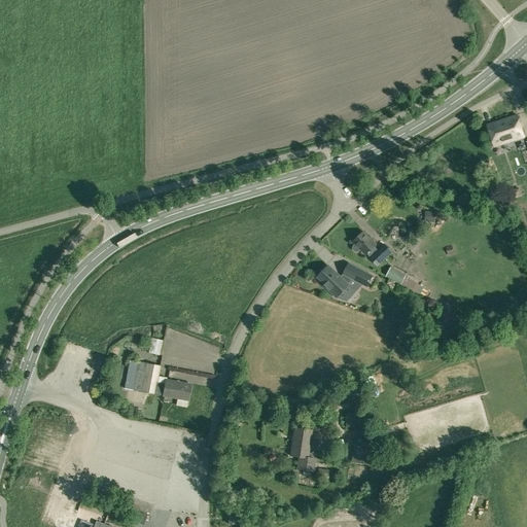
[(524,137),(517,114),(487,125),(494,147),(524,137)]
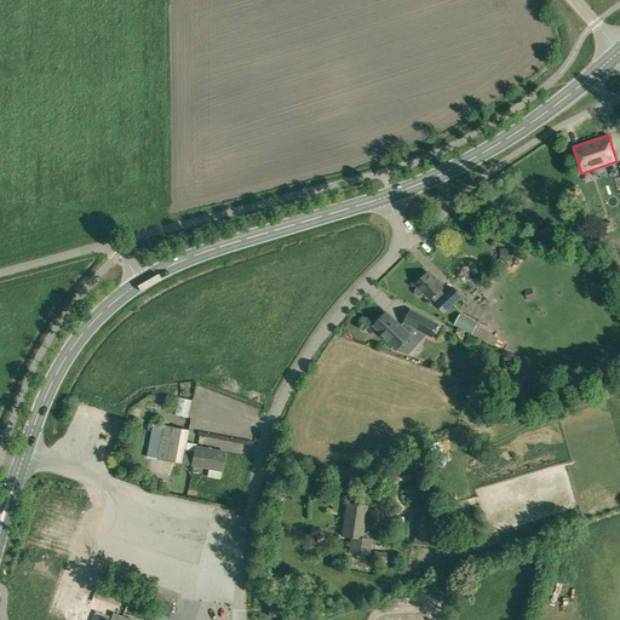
[(511,251),(500,250),(500,262),(510,262),(511,251)]
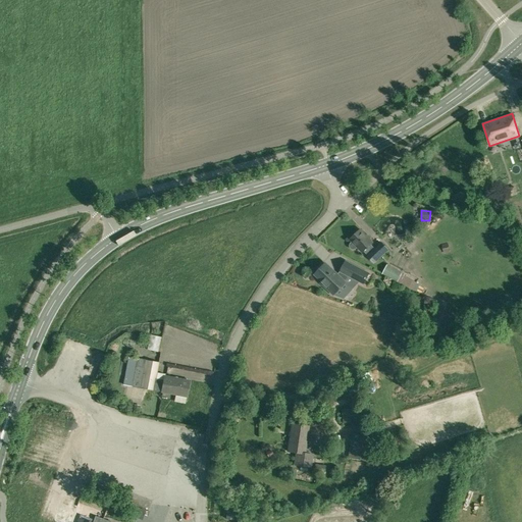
[(370,244),(372,242),(360,229),(350,240),(352,242),(350,244),(349,246),(350,248),(351,250),(353,250),(355,250),(357,248),(362,253),(363,251),(367,255),(367,256),(374,264),(388,250),(381,242),(374,249),(370,244)]
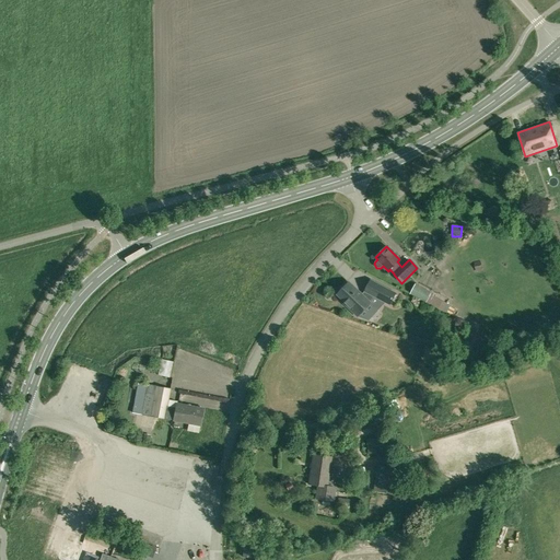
[(362,295),(349,282),(338,294),(346,302),(345,303),(358,316),(371,303),(370,302),(374,296),(389,304),(396,293),(371,280),(364,291),(365,291),(362,295)]
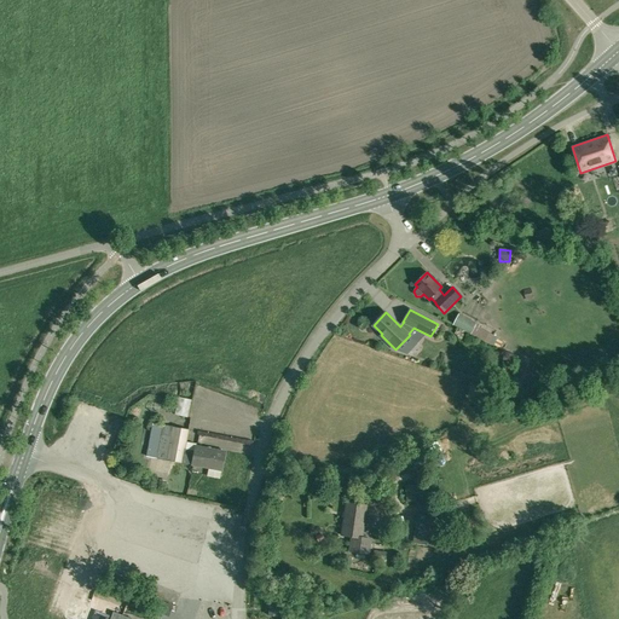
[(472,334),(476,324),(476,323),(458,313),(452,325),(470,335),(472,334)]
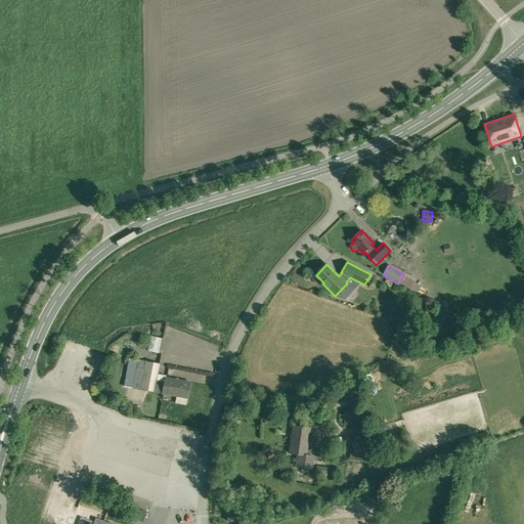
[(408,276),(403,274),(399,282),(415,292),(418,286),(407,279),(408,276)]
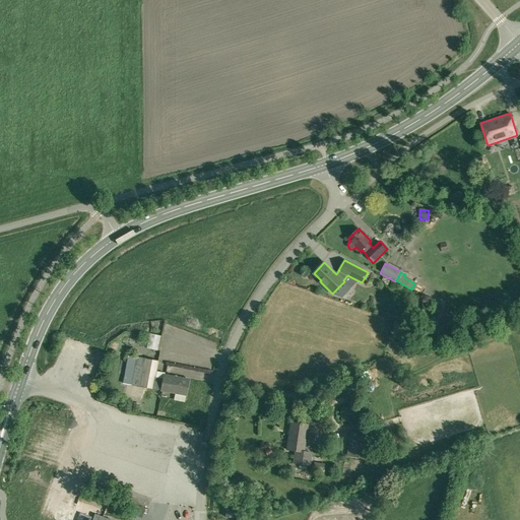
[(412,315),(409,322),(418,326),(421,318),(412,315)]
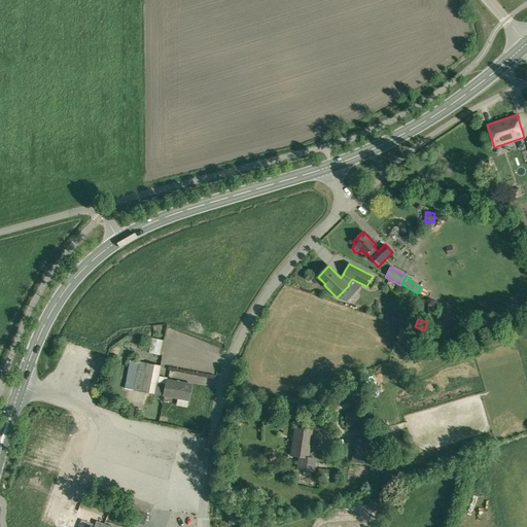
[(157,351),(159,337),(148,336),(147,350),(157,351)]
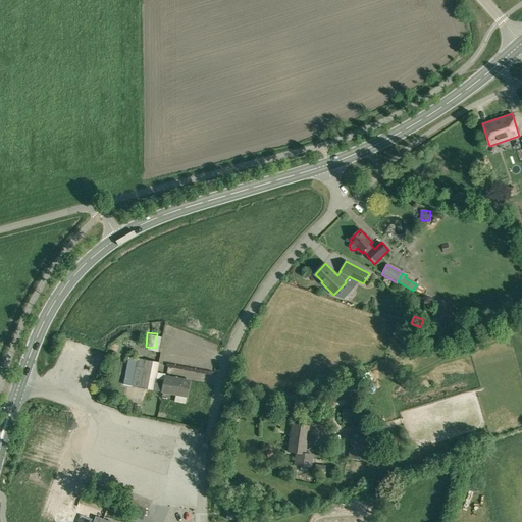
[(133,387),(140,388),(161,393),(187,398),(190,381),(164,376),(163,380),(156,378),(159,362),(156,362),(150,361),(138,358),(128,357),(123,385),(133,387)]
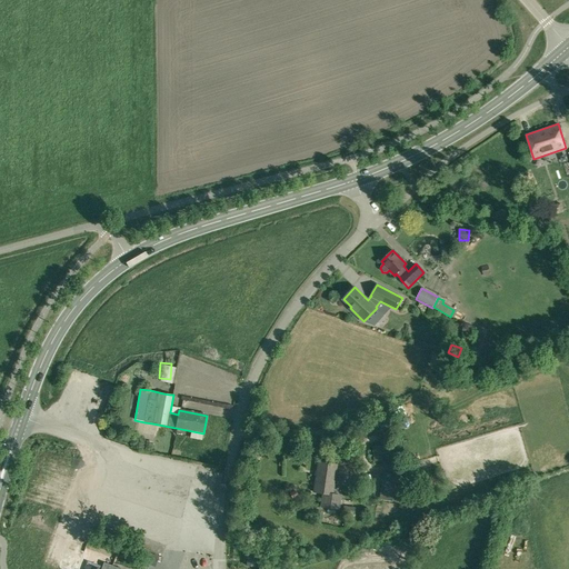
[(357,435),(376,432),(373,421),(355,423),(357,435)]
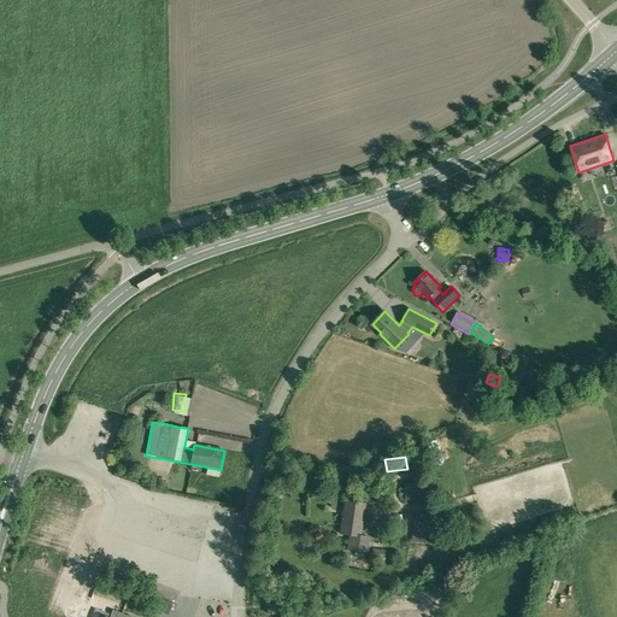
[(415,493),(428,492),(427,481),(403,485),(404,500),(416,499),(415,493)]
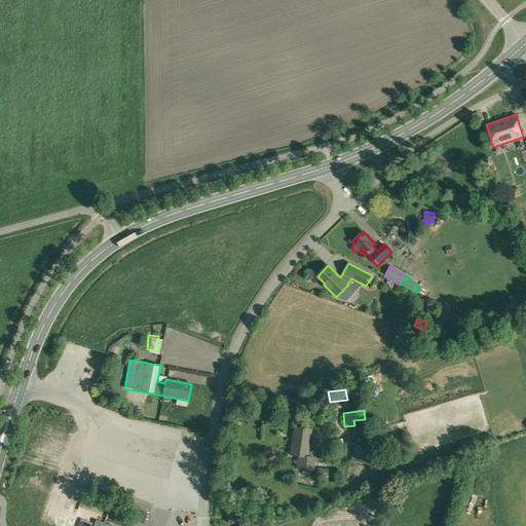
[(296,468),(312,472),(314,458),(306,456),(307,445),(312,446),(313,441),(308,440),(309,430),(295,427),(291,455),(298,457),(296,468)]
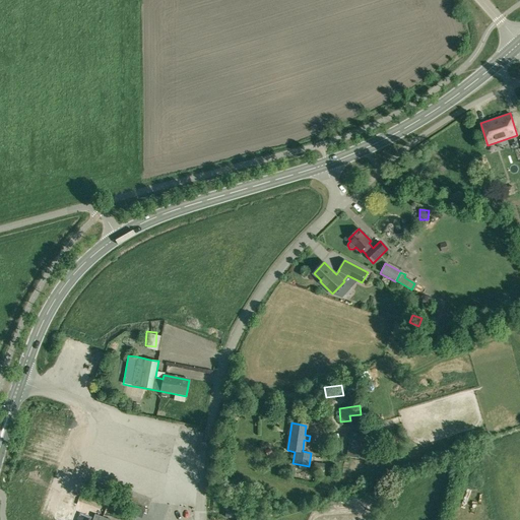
[(379,436),(349,431),(345,457),(375,461),(379,436)]
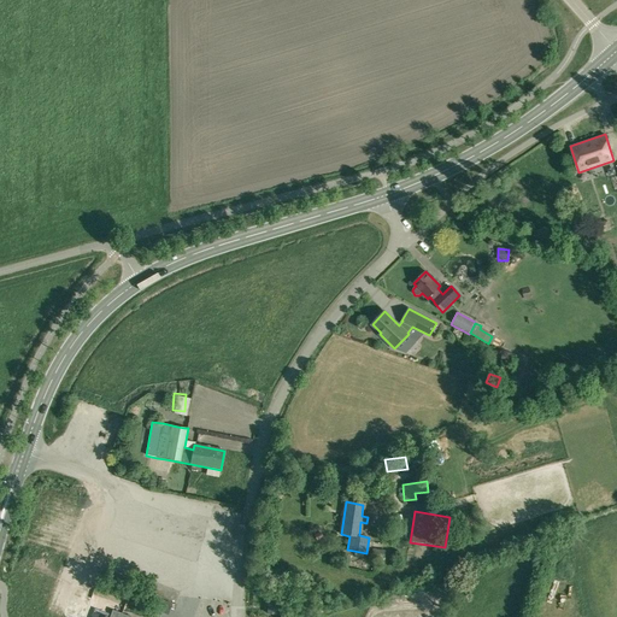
[(162,599),(158,598),(154,609),(168,613),(171,603),(162,599)]
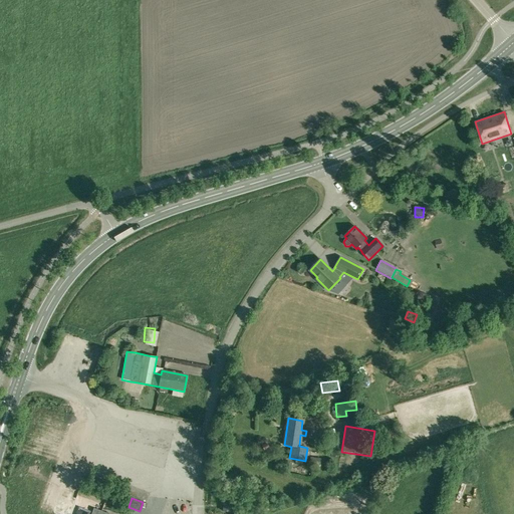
[(230,513),(231,500),(223,500),(222,512),(230,513)]
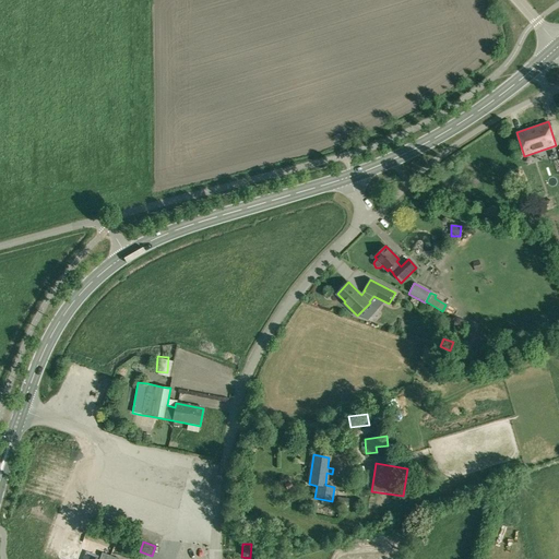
All buildings are outlined.
